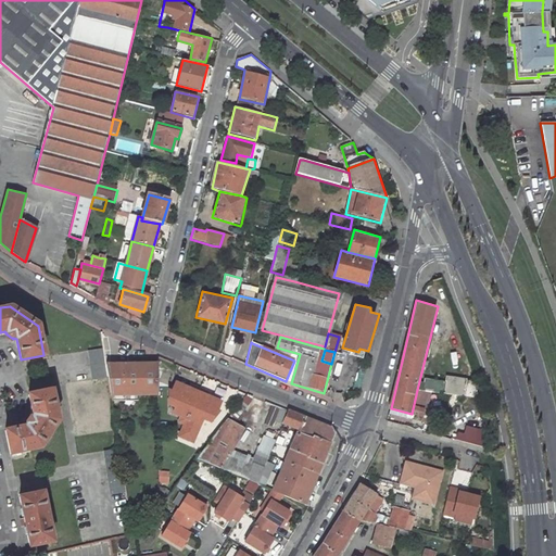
[(102,351),(87,353),(91,382),(106,380),(104,366),(102,351)]
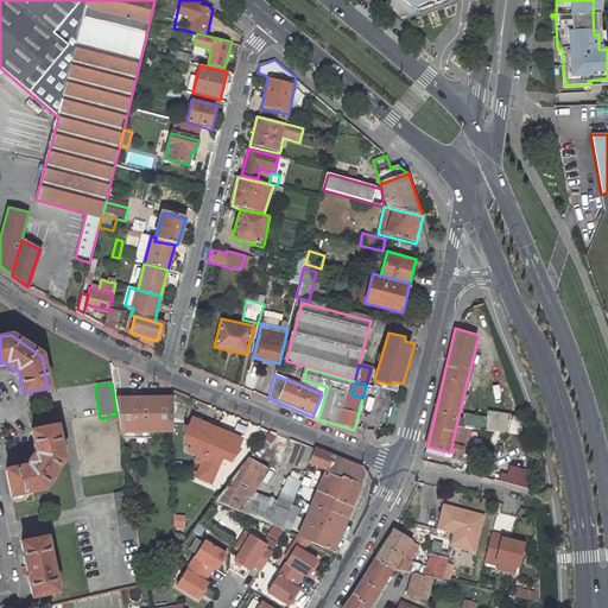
[(173,432),(173,398),(143,399),(145,432),(173,432)]
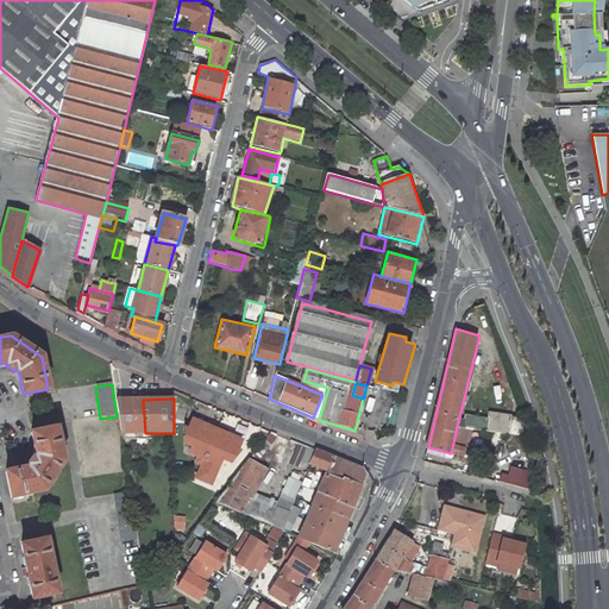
[(143,400),(114,401),(117,416),(121,443),(137,441),(136,433),(145,433),(143,400)]
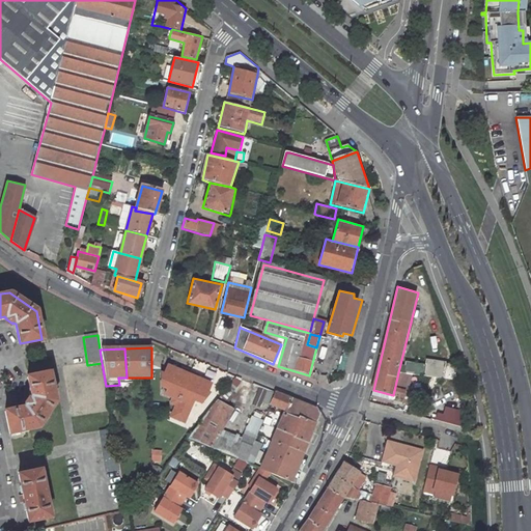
[(426,364),(424,375),(444,379),(446,361),(427,359),(426,364)]
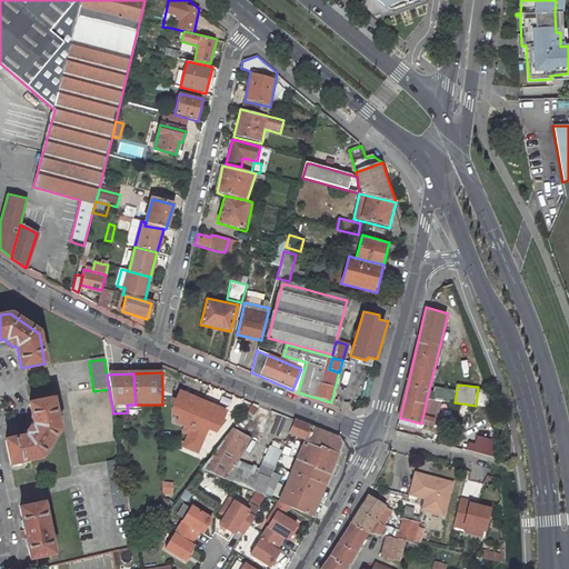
[(442,401),(455,402),(457,390),(436,387),(435,391),(429,390),(427,399),(442,401)]
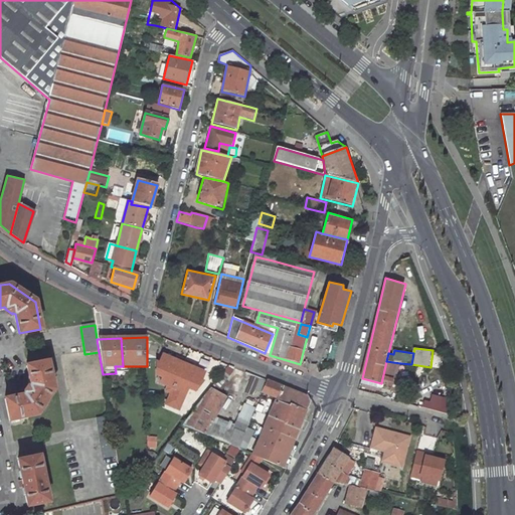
[(170,393),(184,361),(176,357),(174,362),(171,361),(171,359),(162,355),(158,363),(156,362),(156,375),(162,377),(160,382),(167,386),(165,390),(170,393)]
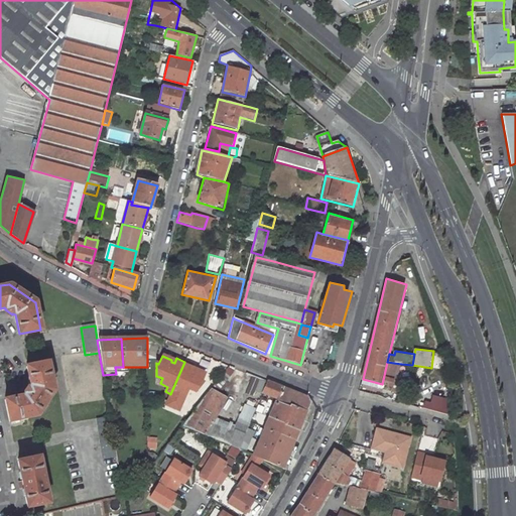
[(48,361),(25,365),(29,384),(28,386),(27,385),(23,391),(24,392),(23,394),(3,398),(8,420),(37,414),(53,389),(48,361)]
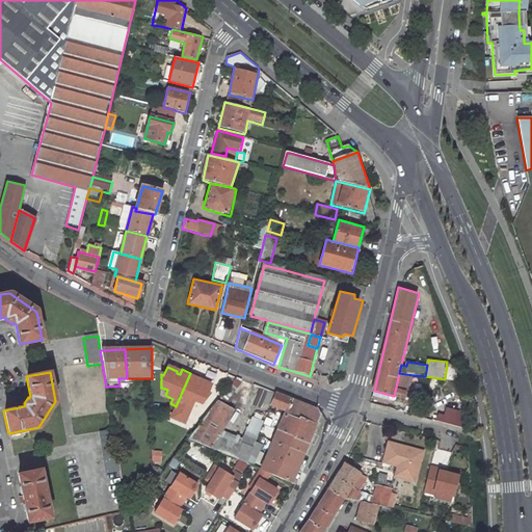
[(200,404),(208,395),(206,394),(210,386),(201,381),(200,383),(195,381),(197,377),(190,373),(176,406),(170,418),(183,424),(193,402),(200,404)]
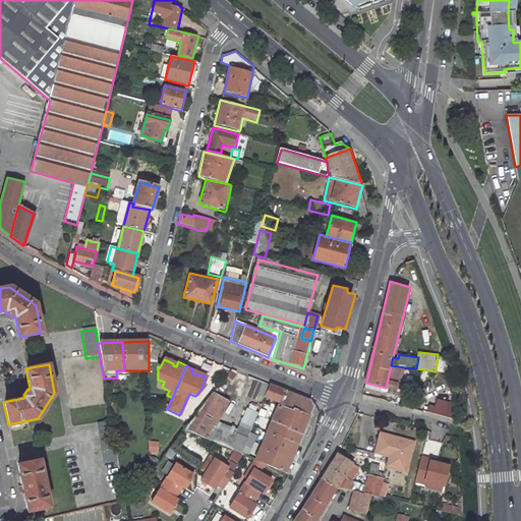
[(384,395),(403,401),(406,385),(402,384),(405,367),(391,365),(386,388),(384,395)]
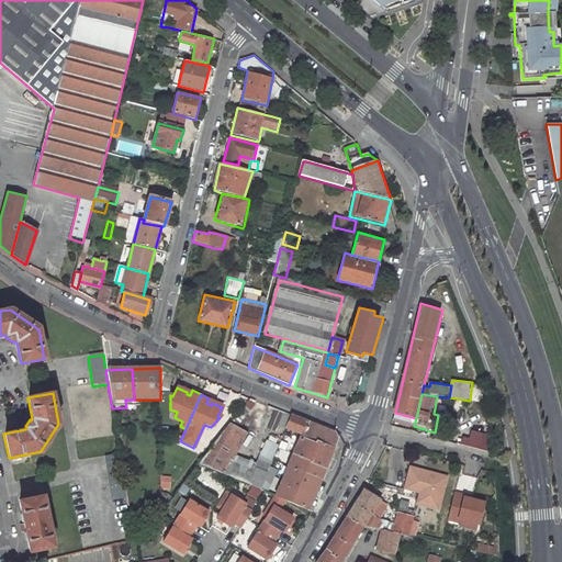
[(416,418),(395,413),(393,419),(414,426),(416,418)]
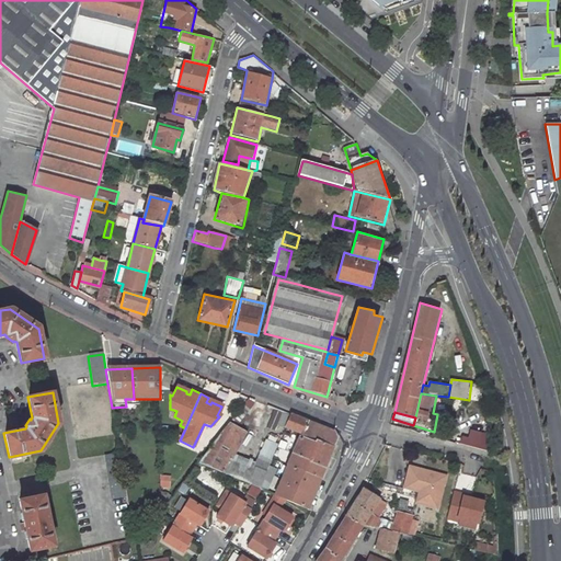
[(283,413),(277,426),(284,430),(289,416),(283,413)]
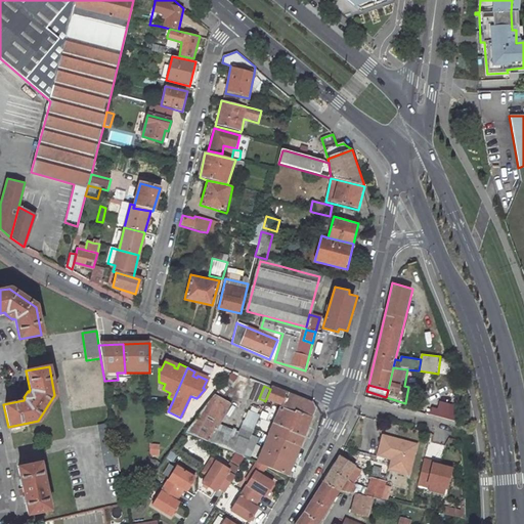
[(279,408),(257,465),(266,469),(287,477),(314,411),(312,405),(270,389),(265,401),(264,401),(279,408)]
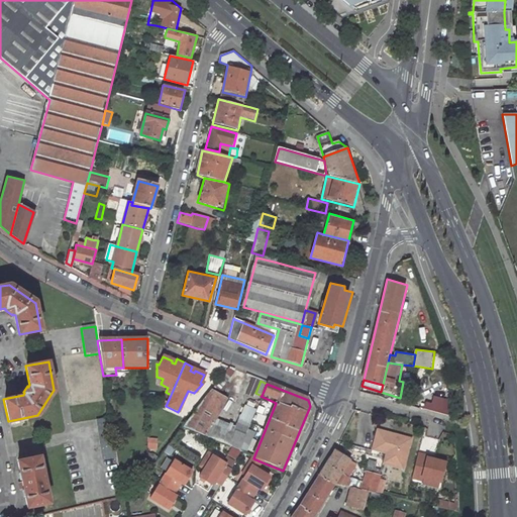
[(218,411),(224,401),(208,393),(200,403),(218,411)]
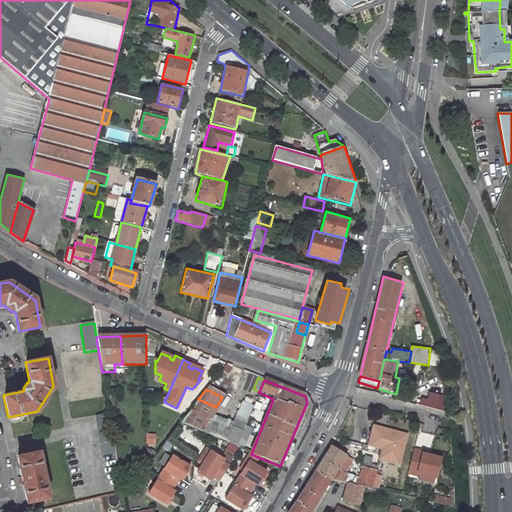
[(449,397),(430,391),(429,399),(423,398),(421,405),(454,414),(449,397)]
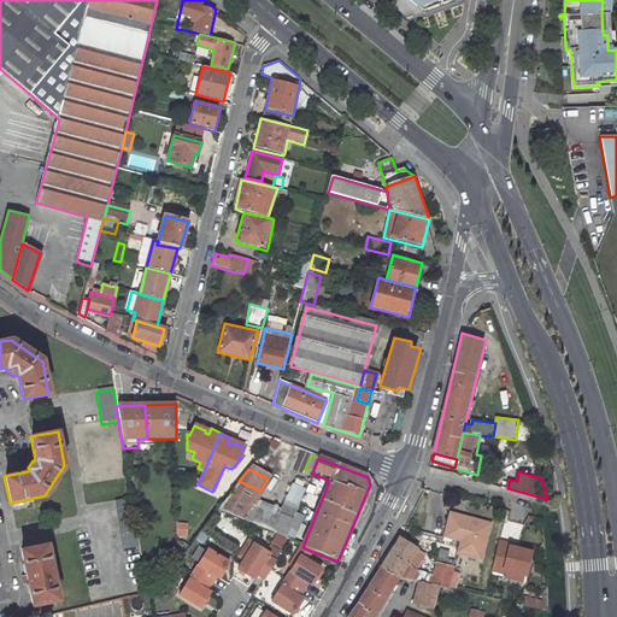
[(231,492),(216,510),(244,522),(283,539),(291,522),(293,516),(278,509),(277,512),(253,503),(260,491),(239,481),(230,491),(231,492)]
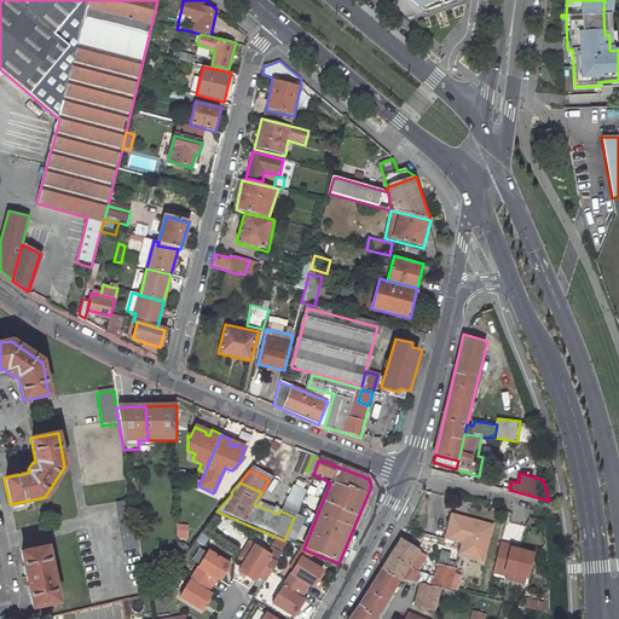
[(131,498),(115,501),(125,561),(142,557),(131,498)]
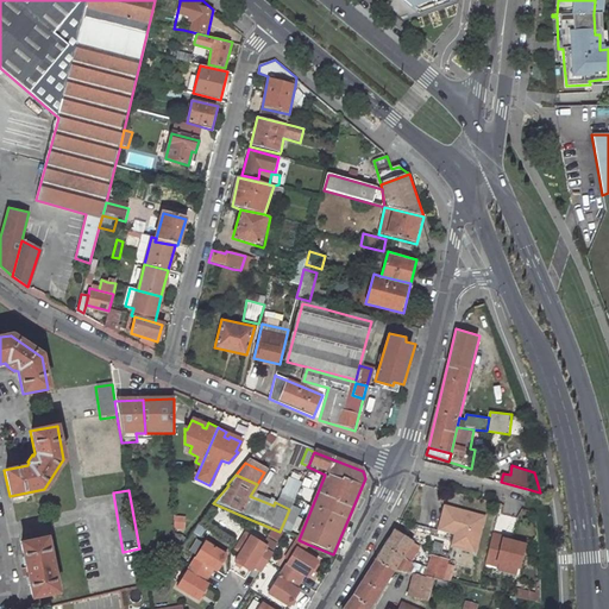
[(451,547),(477,553),(487,515),(445,503),(441,516),(438,529),(454,534),(451,547)]
